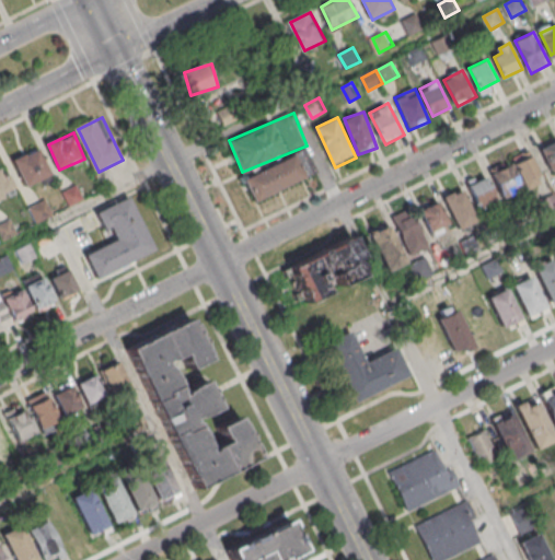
[(553,173),(554,172),(554,142),(543,148),(553,173)]
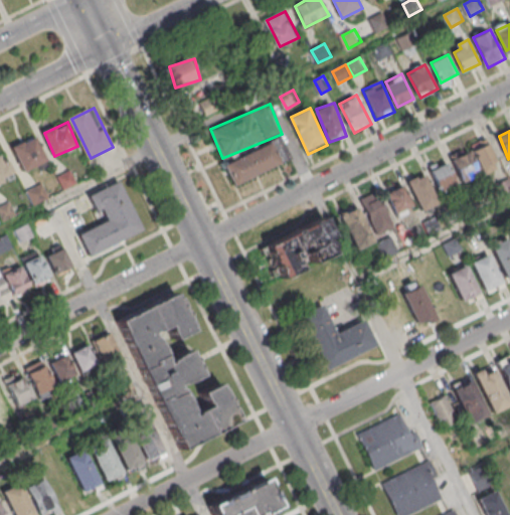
[(50,164),(38,136),(15,147),(26,174),(50,164)]
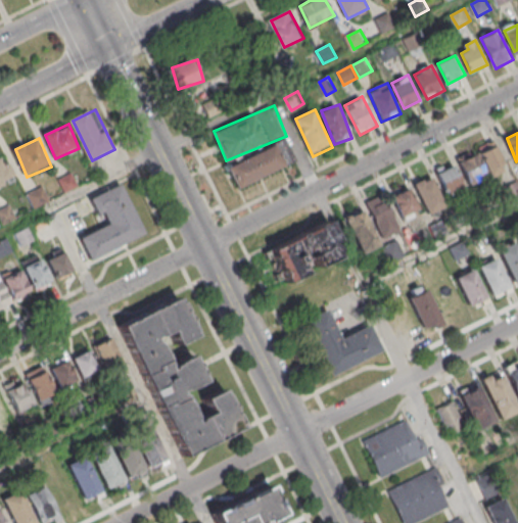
[(298,163),(289,140),(229,165),(239,188),(298,163)]
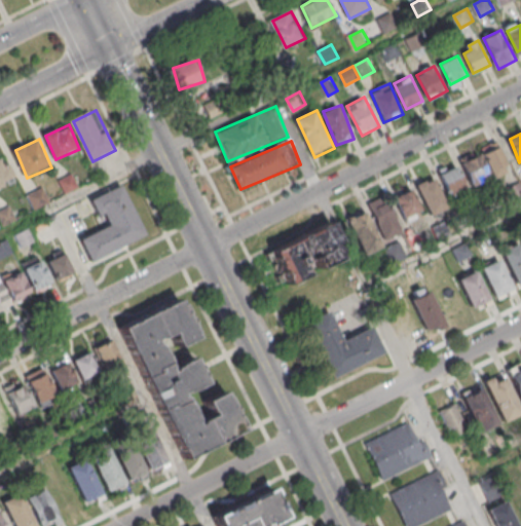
[(484,148),(494,177),(512,172),(501,142),(484,148)]
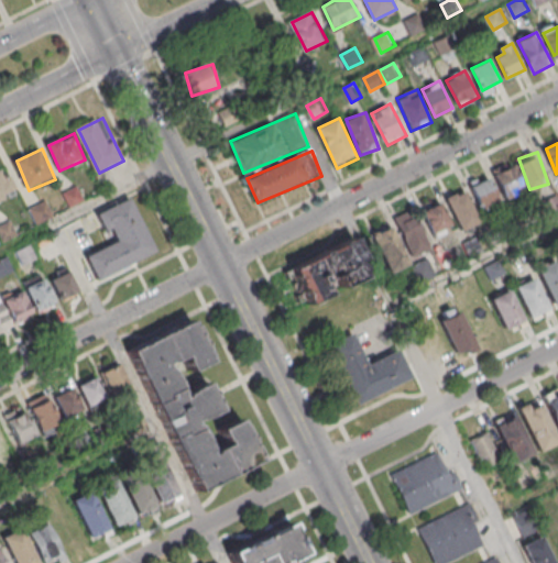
[(509,199),(527,188),(513,162),(494,173),(509,199)]
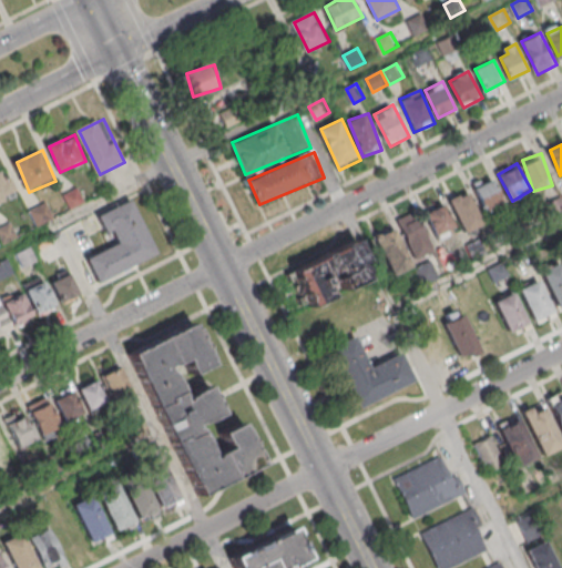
[(0,172),(0,203),(20,194),(9,169),(0,172)]
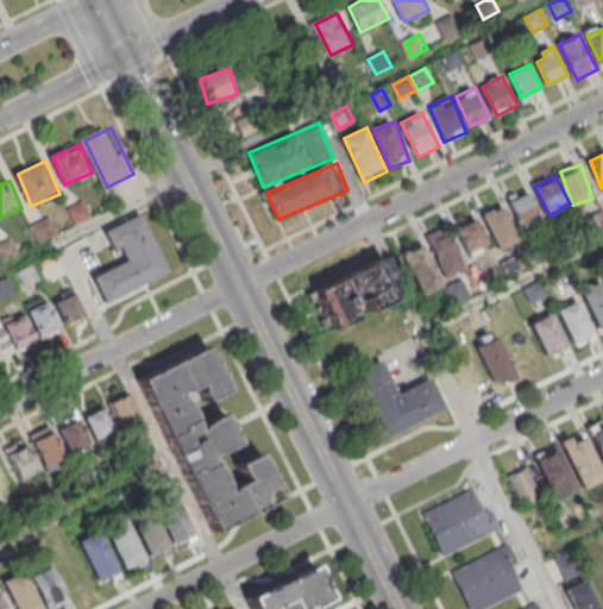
[(522,227),(542,218),(531,192),(510,201),(522,227)]
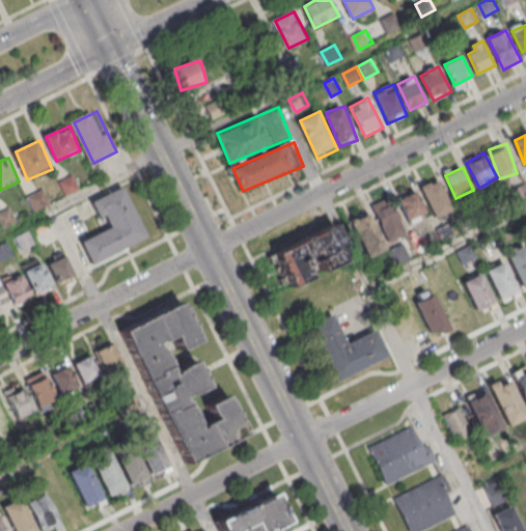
[(422,186),(438,219),(455,210),(440,177),(422,186)]
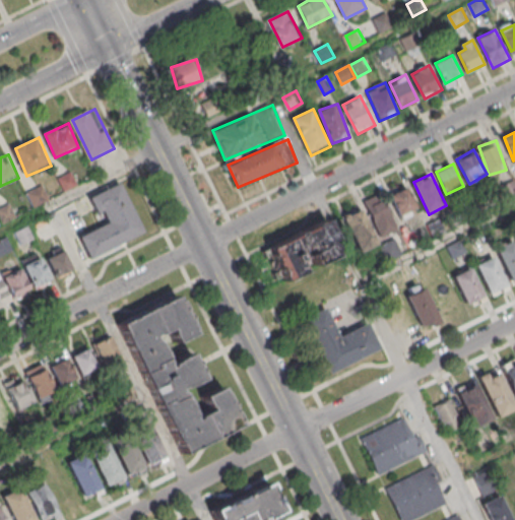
[(63,182),(77,175),(84,188),(70,195),(63,182)]
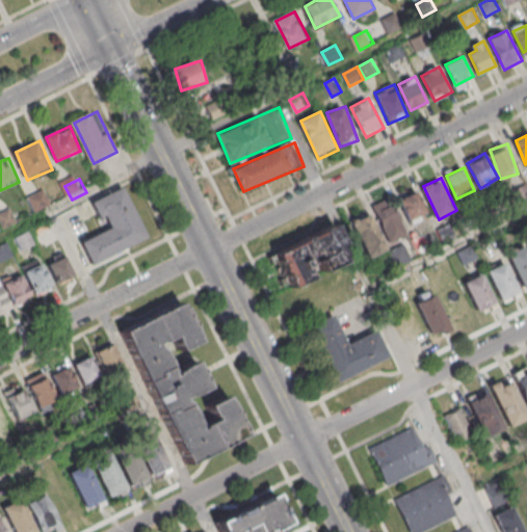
[(400,197),(411,223),(429,216),(420,190),(400,197)]
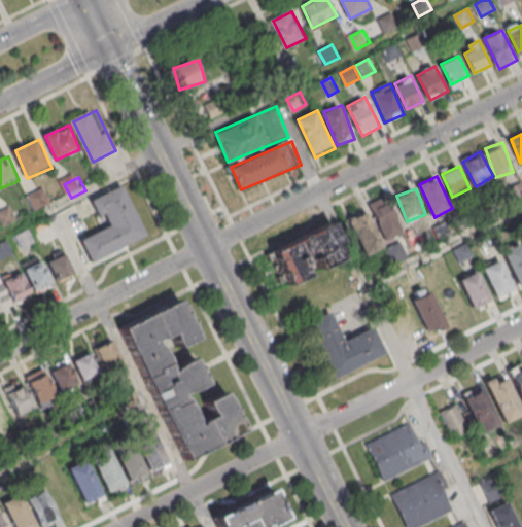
[(32,199),(46,191),(54,206),(39,212),(32,199)]
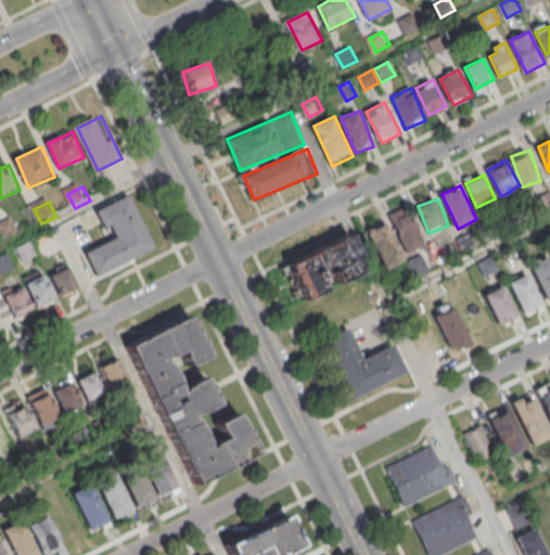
[(103,217),(111,232),(117,229),(125,245),(93,260),(104,282),(161,254),(135,202),(103,217)]
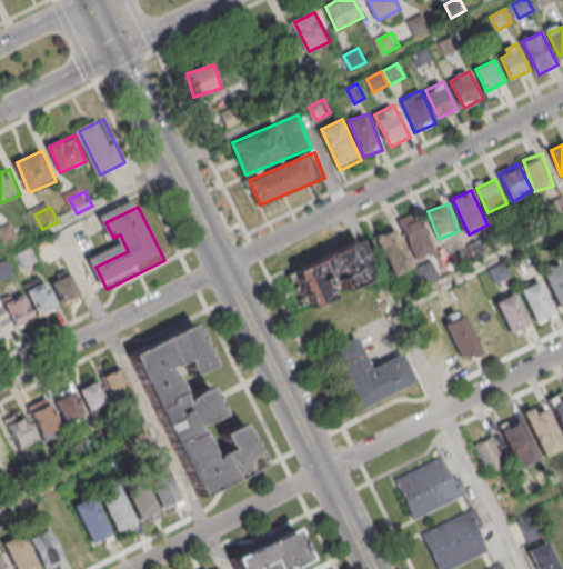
[(400,220),(416,262),(439,253),(422,212),(400,220)]
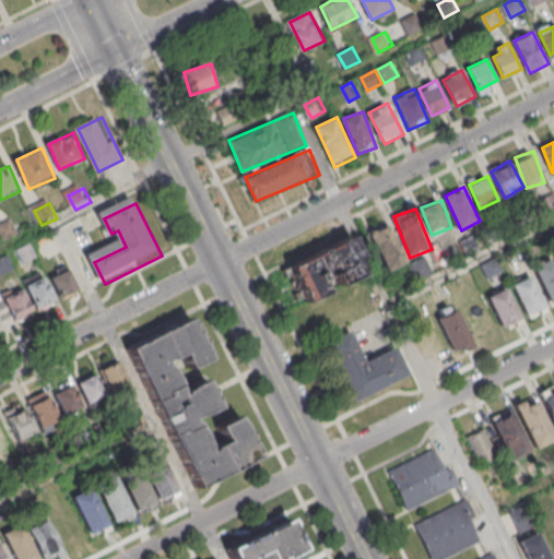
[(1,228),(16,221),(23,236),(8,242),(1,228)]
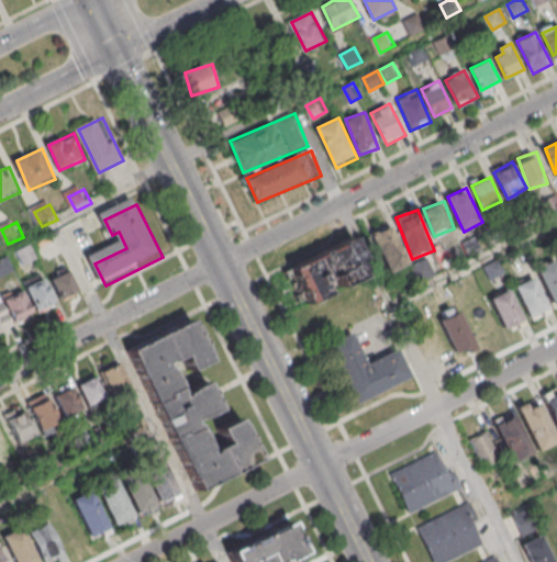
[(371,233),(392,273),(412,263),(391,223),(371,233)]
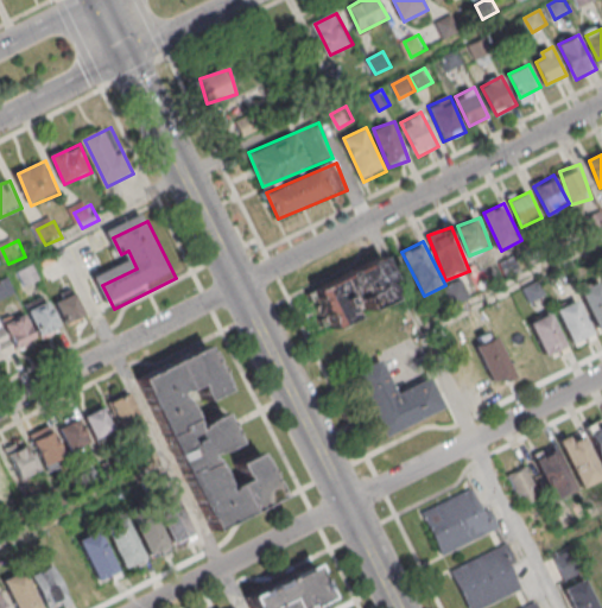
[(318,295),(336,333),(360,322),(354,309),(356,306),(354,302),(356,301),(357,304),(363,302),(367,302),(373,315),(397,303),(394,297),(394,295),(392,289),(388,287),(387,285),(394,282),(384,261),(378,264),(374,264),(372,265),(371,267),(371,270),(356,277),(356,276),(354,274),(350,276),(349,278),(349,280),(318,295)]
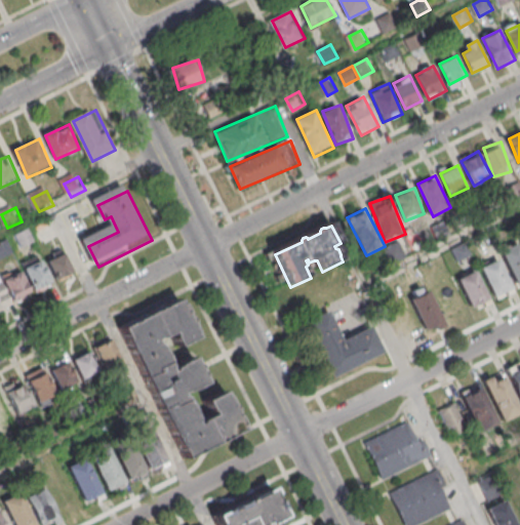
[(20,238),(34,231),(41,245),(27,251),(20,238)]
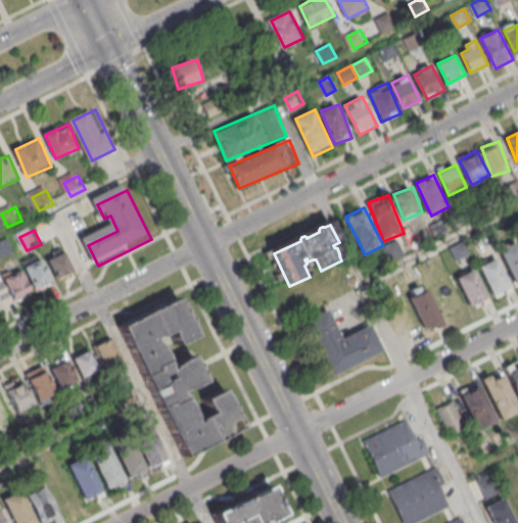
[(0,251),(0,246),(12,240),(18,254),(4,260),(0,251)]
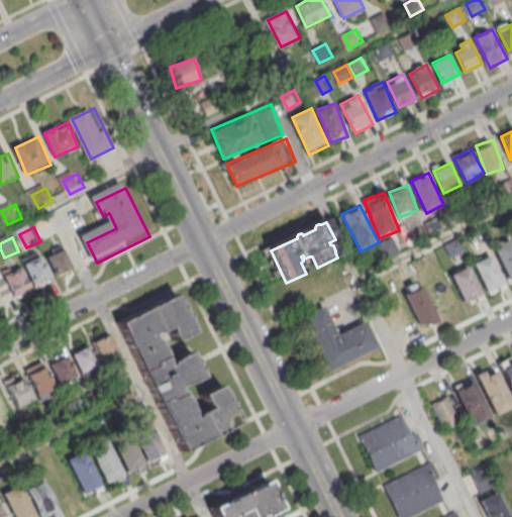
[(388,261),(403,253),(396,237),(381,244),(388,261)]
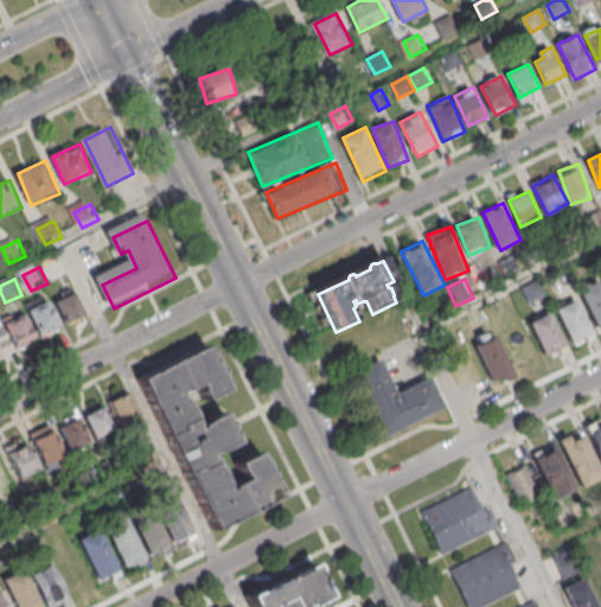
[(582,289),(600,330),(600,281),(582,289)]
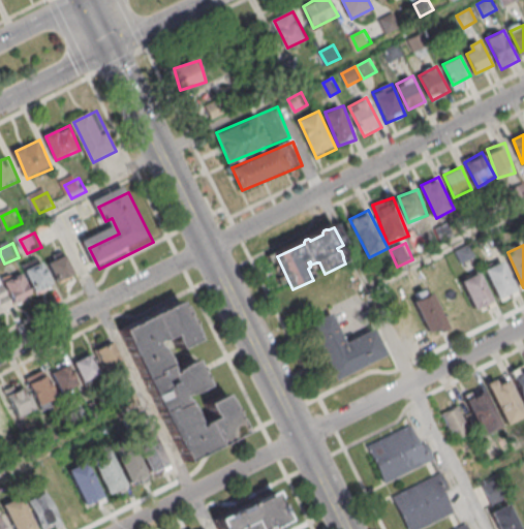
[(53,268),(70,258),(81,279),(63,288),(53,268)]
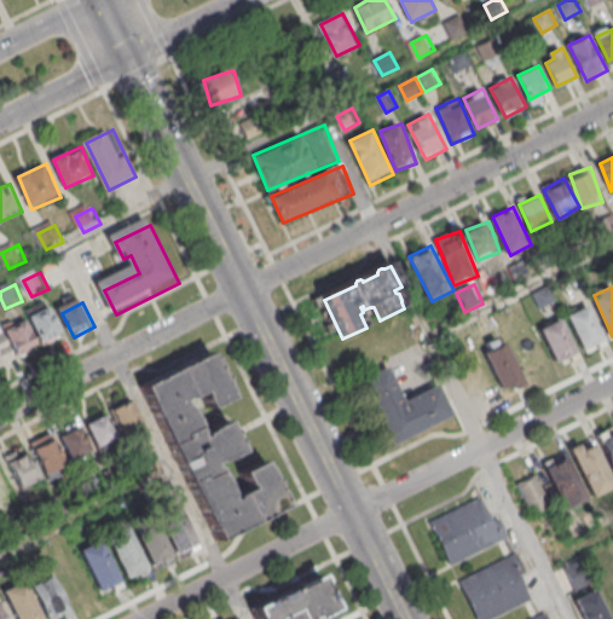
[(584,351),(606,343),(594,306),(572,312),(584,351)]
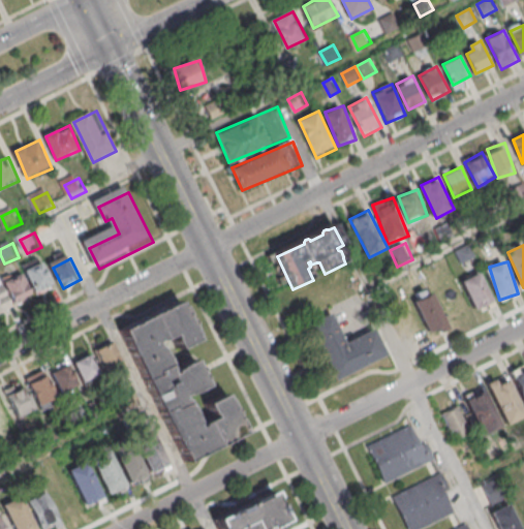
[(30,276),(48,267),(58,287),(40,297),(30,276)]
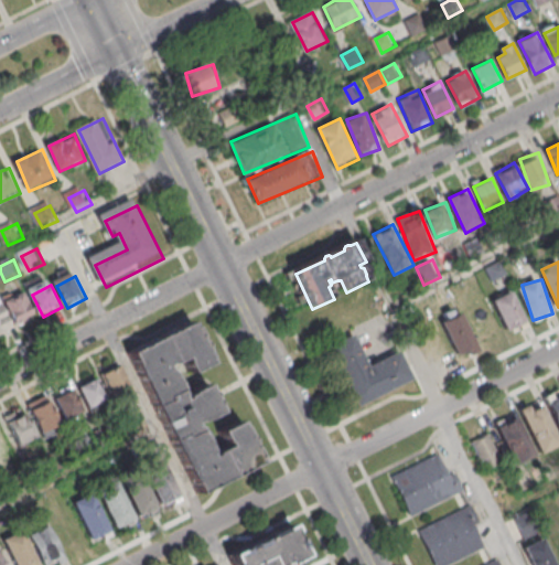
[(528,322),(514,290),(494,299),(509,331),(528,322)]
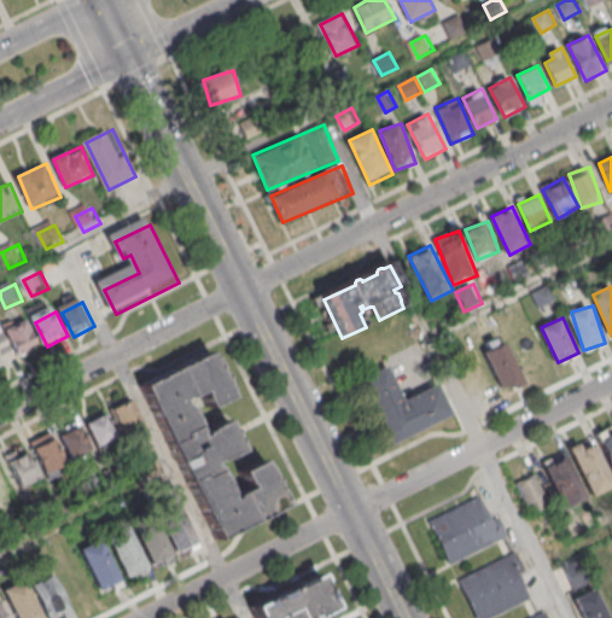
[(11,334),(31,324),(44,348),(23,359),(11,334)]
